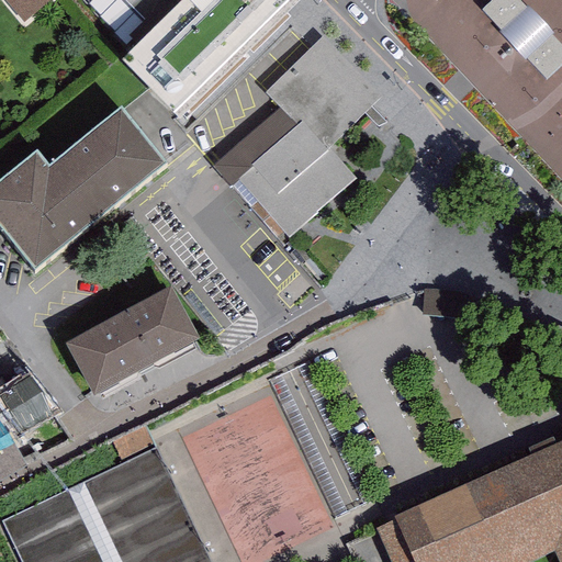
[(3,0),(23,21),(47,0),(3,0)]
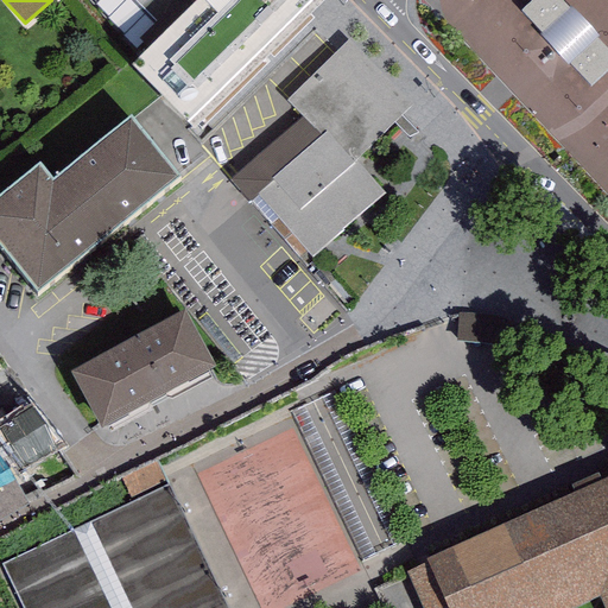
[(195,0),(130,64),(192,128),(324,0),(195,0)]
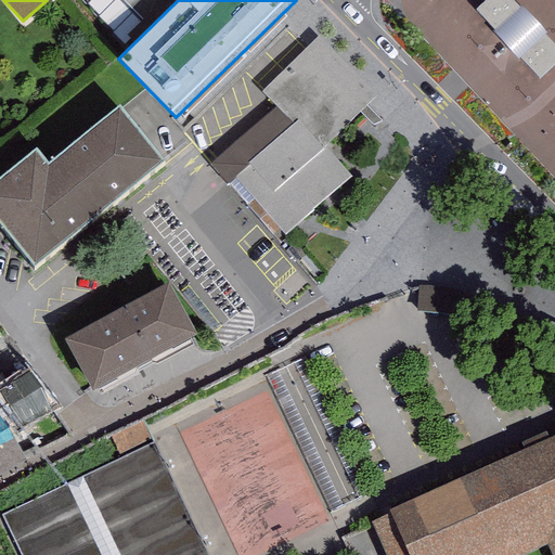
[(485,0),(474,10),(539,79),(554,64),(554,43),(545,34),(547,30),(521,2),(518,4),(514,0),(485,0)]
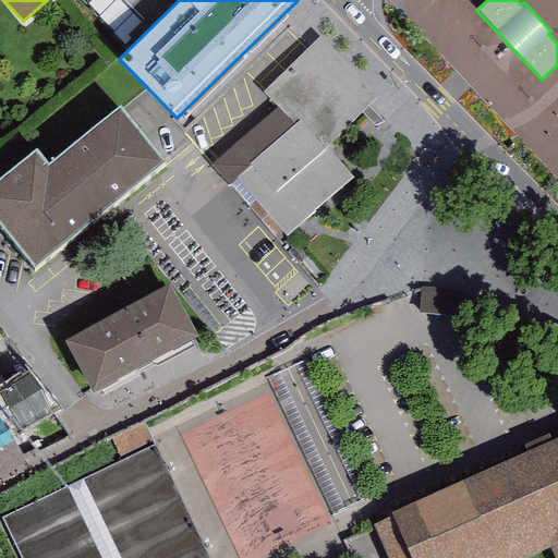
[(378,96),(324,36),(265,91),(278,106),(215,165),(283,238),(351,176),(324,146),(378,96)]
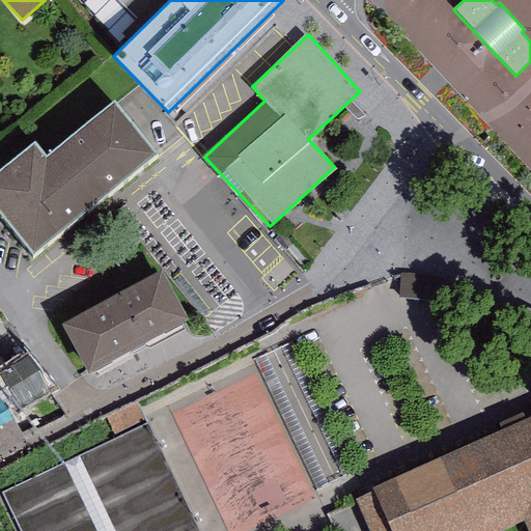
[(158,158),(114,105),(46,161),(33,146),(0,173),(0,218),(32,258),(158,158)]
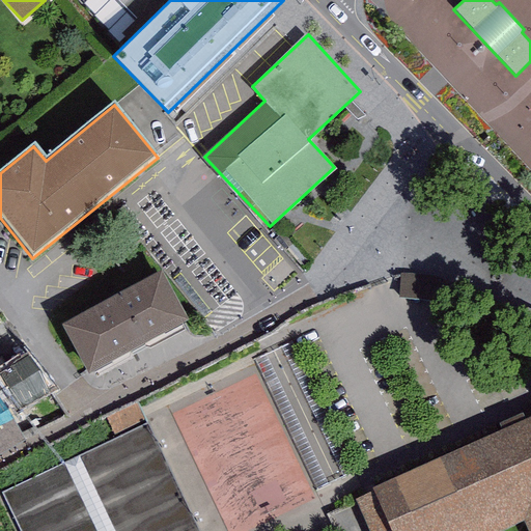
[(165,276),(63,330),(90,380),(191,326),(165,276)]
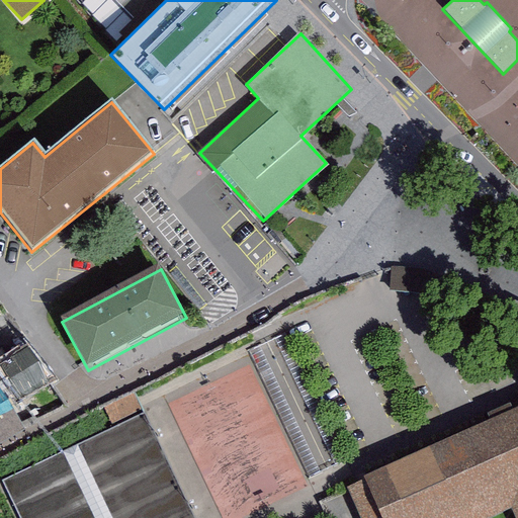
[(0,335),(0,383),(7,396),(54,374),(18,325),(0,335)]
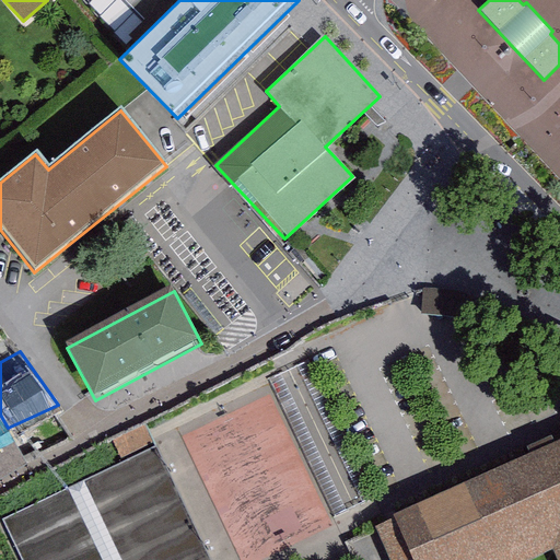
[(0,475),(27,463),(8,428),(0,415),(0,475)]
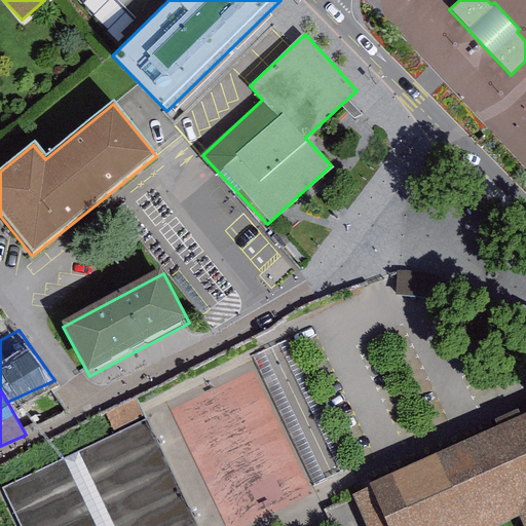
[(114,434),(146,418),(136,399),(105,413),(114,434)]
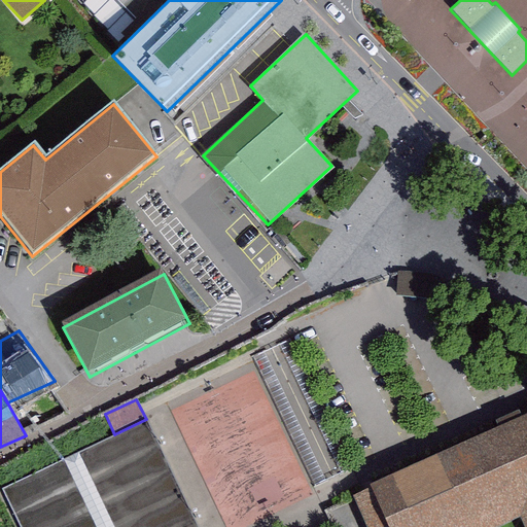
[(526,526),(526,413),(351,494),(365,526),(526,526)]
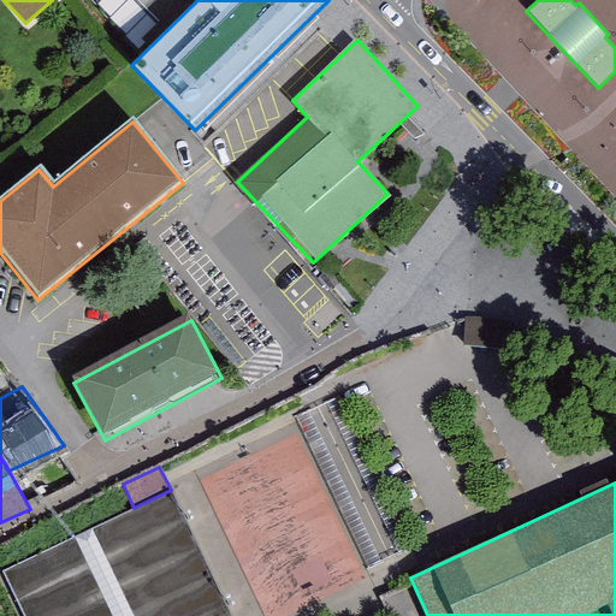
[(134,508),(1,572),(22,615),(231,615),(171,490),(134,508)]
